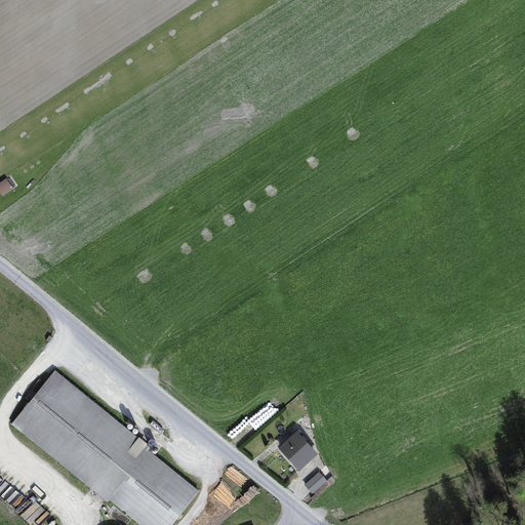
[(0,192),(2,196),(13,189),(6,178),(0,183),(0,192)]
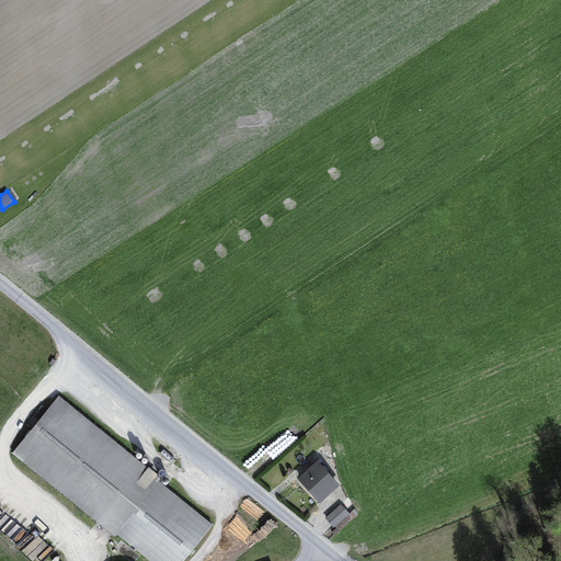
[(116,534),(150,560),(183,560),(214,525),(159,481),(160,479),(157,476),(148,468),(132,455),(59,396),(12,454),(96,522),(114,536),(116,534)]
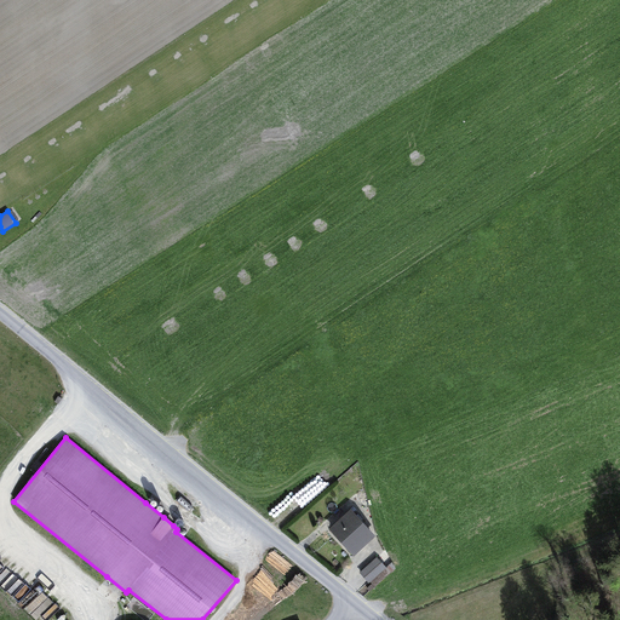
[(329,530),(354,556),(374,538),(360,522),(362,520),(359,515),(356,517),(350,511),(329,530)]
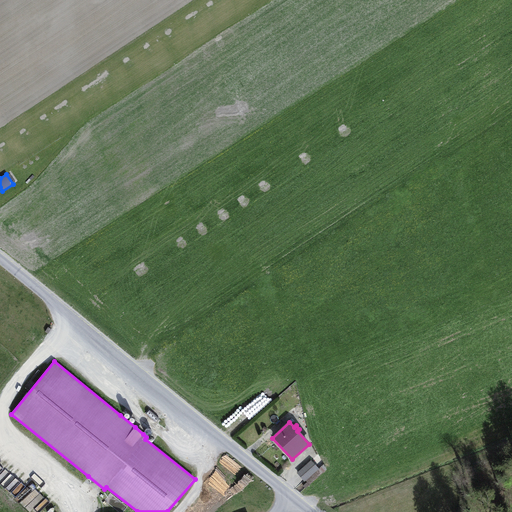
[(311,461),(298,473),(305,480),(318,469),(311,461)]
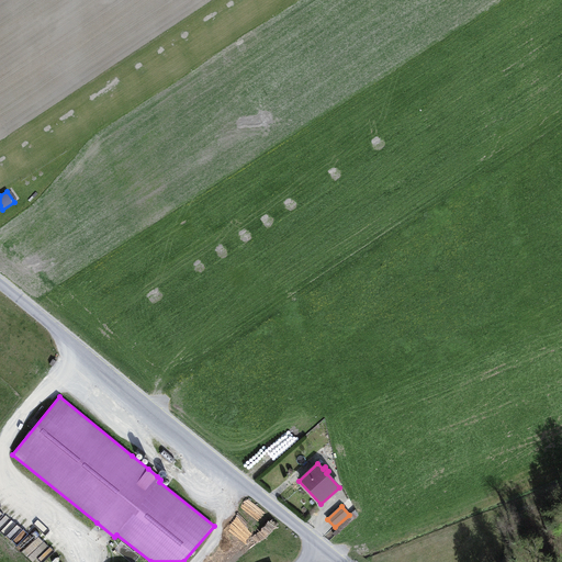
[(339,526),(343,529),(356,517),(351,513),(339,526)]
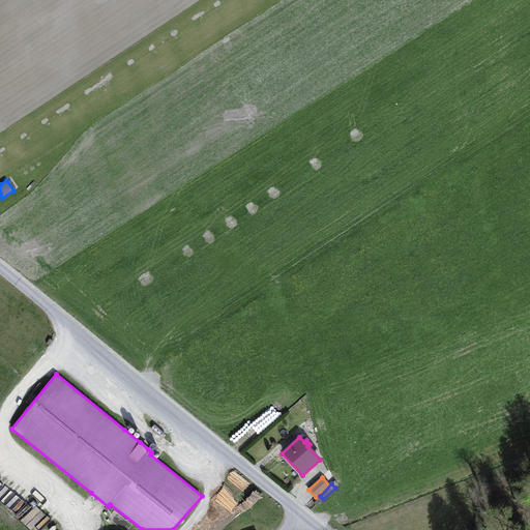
All buildings are outlined.
